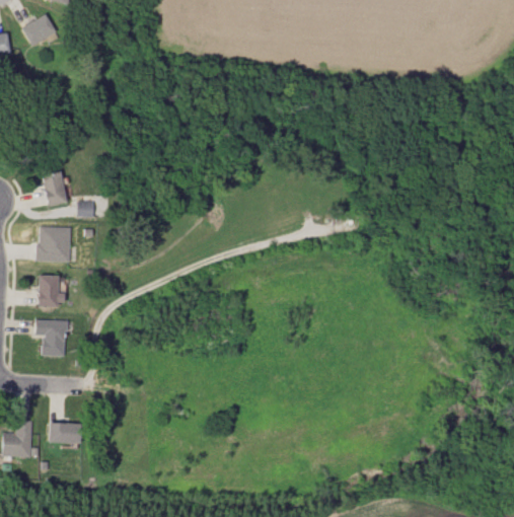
[(46,14),(56,32),(31,46),(21,28),(46,14)]
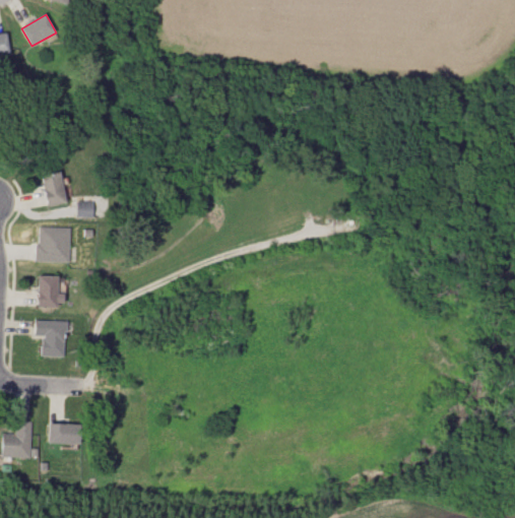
[(0,55),(0,34),(6,33),(10,53),(0,55)]
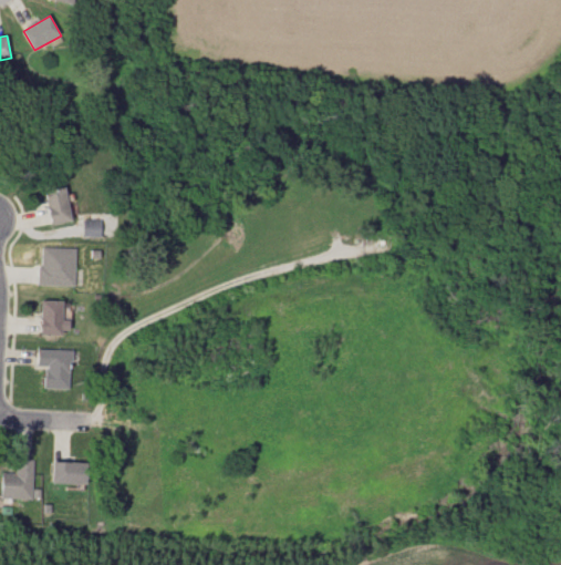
[(44,191),(64,187),(71,222),(51,226),(44,191)]
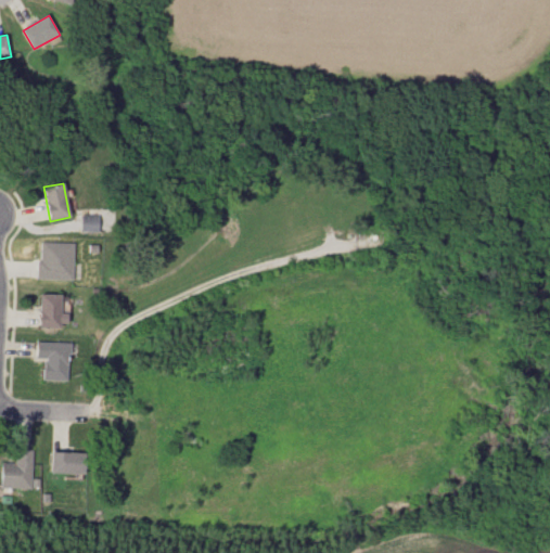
[(84,216),(101,217),(101,233),(82,232),(84,216)]
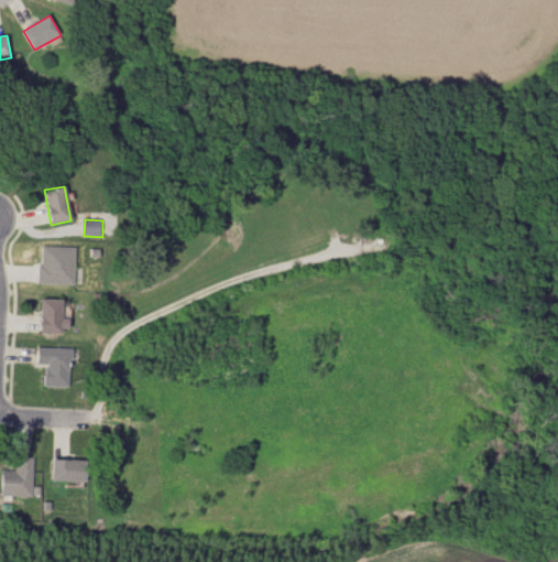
[(46,247),(76,248),(75,285),(40,284),(40,266),(45,266),(46,247)]
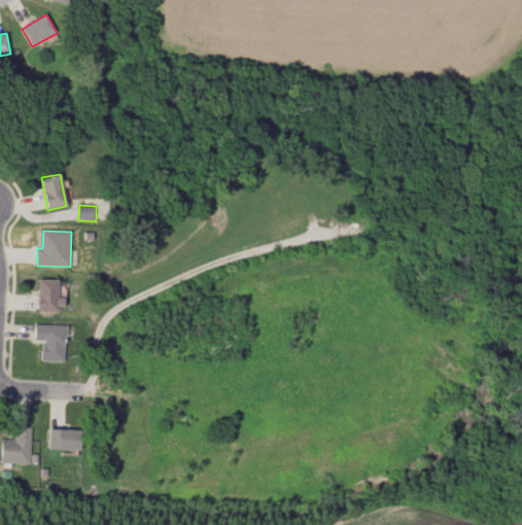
[(38,280),(58,281),(57,312),(37,312),(38,280)]
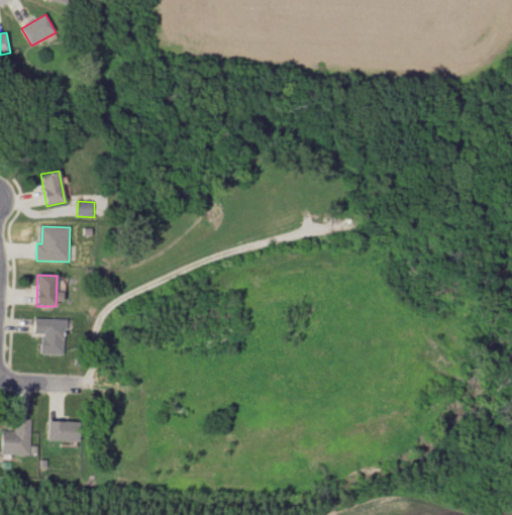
[(36,319),(66,320),(65,355),(42,354),(42,333),(36,333),(36,319)]
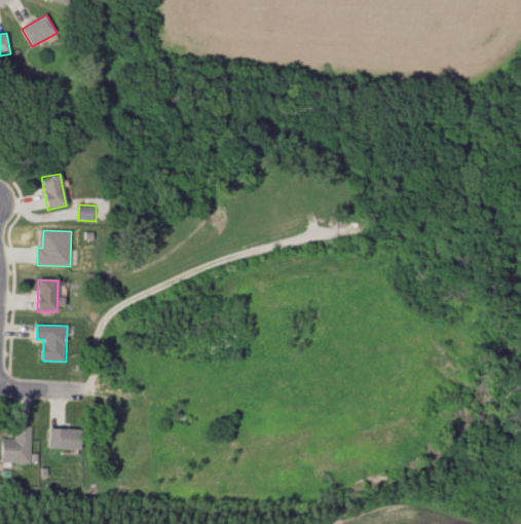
[(3,439),(15,440),(15,426),(32,426),(31,440),(30,464),(2,463),(2,458),(3,439)]
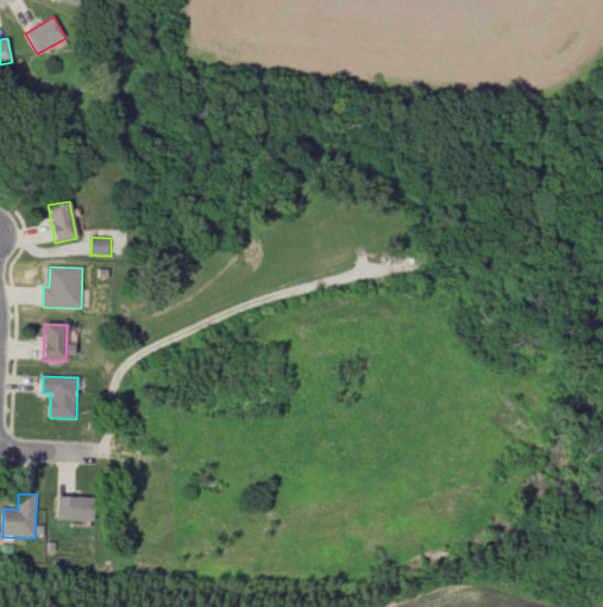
[(57,498),(92,499),(92,521),(56,520),(57,498)]
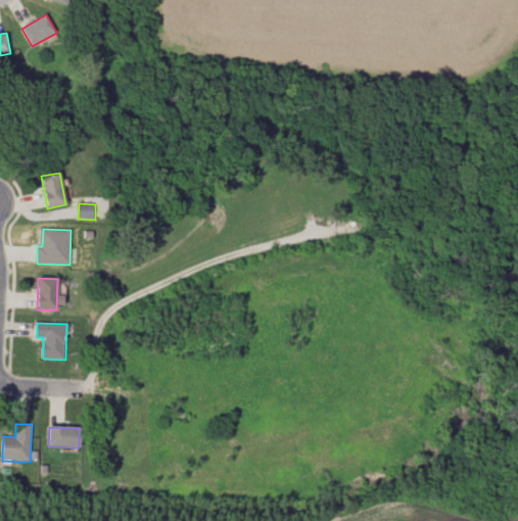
All buildings are outlined.
